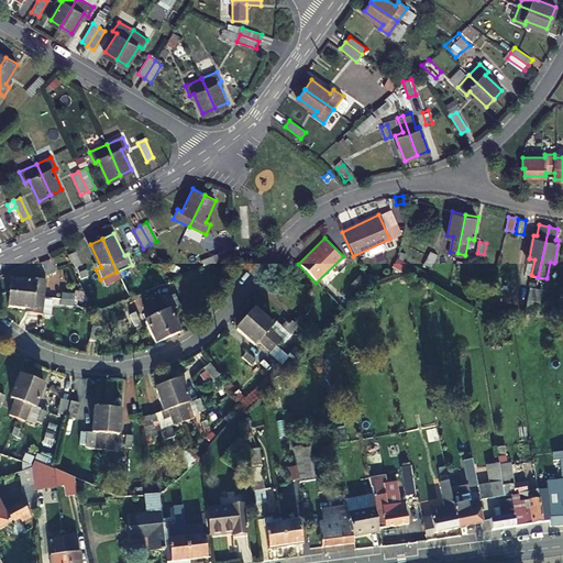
[(84,266),(76,252),(68,255),(75,269),(84,266)]
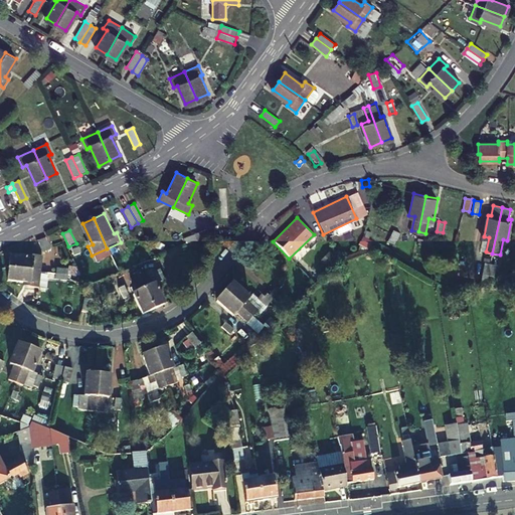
[(198,242),(211,237),(208,230),(196,235),(198,242)]
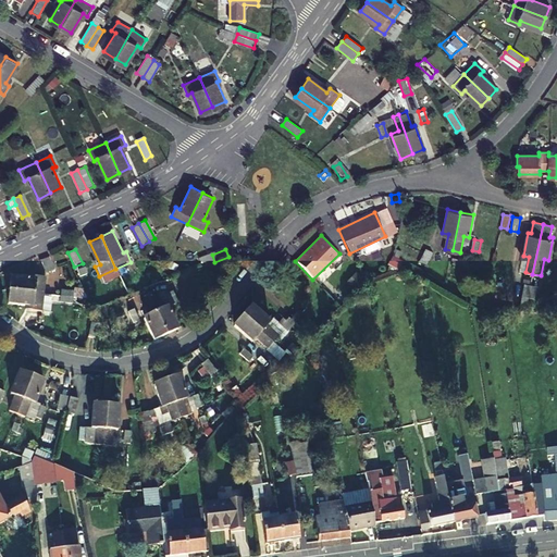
[(423,251),(416,264),(422,269),(430,256),(423,251)]
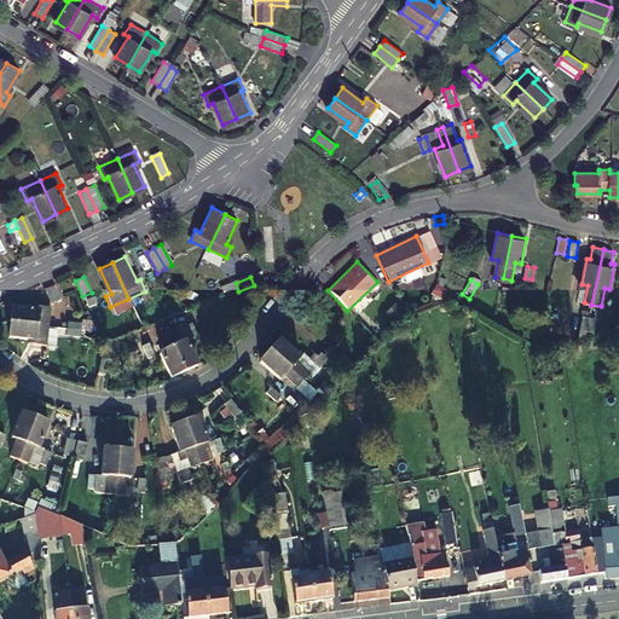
[(55,285),(44,290),(50,306),(59,301),(55,285)]
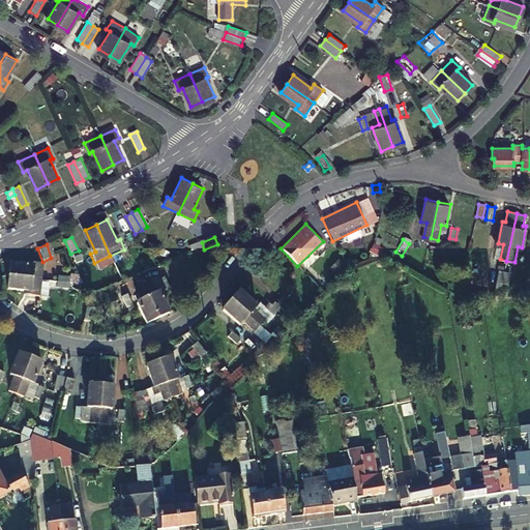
[(337,277),(347,268),(339,260),(329,269),(337,277)]
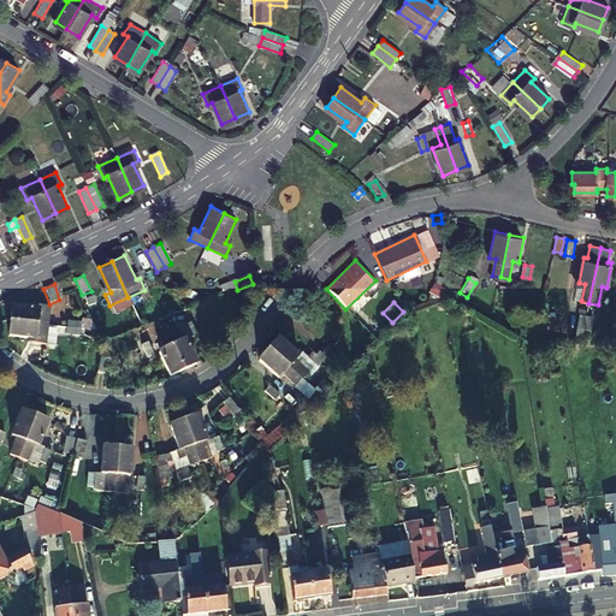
[(10,323),(47,326),(49,308),(36,307),(36,312),(11,309),(10,323)]
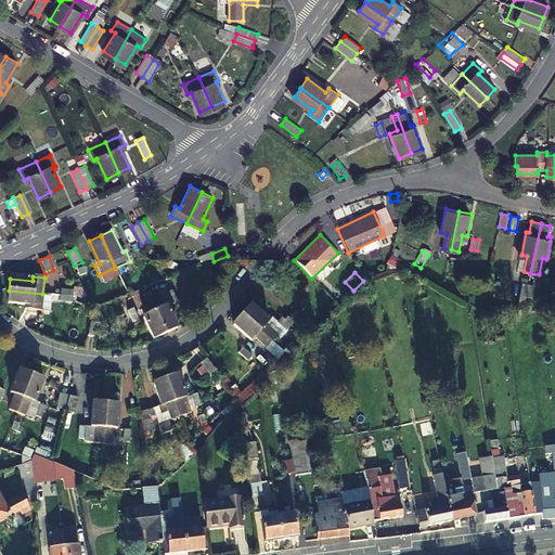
[(177,301),(171,289),(166,292),(171,305),(177,301)]
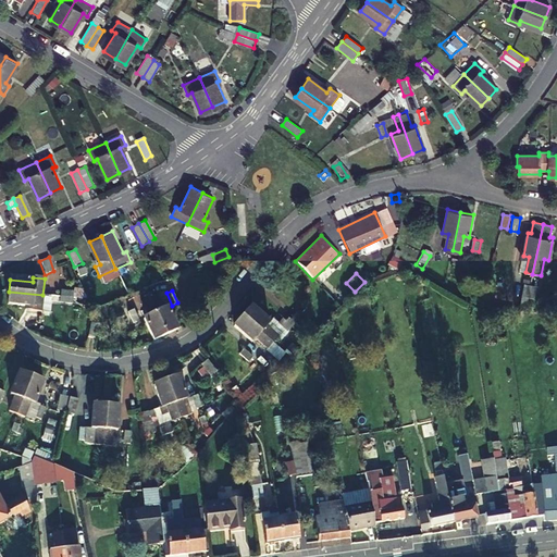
[(42,295),(9,292),(8,305),(31,307),(29,313),(41,314),(42,295)]
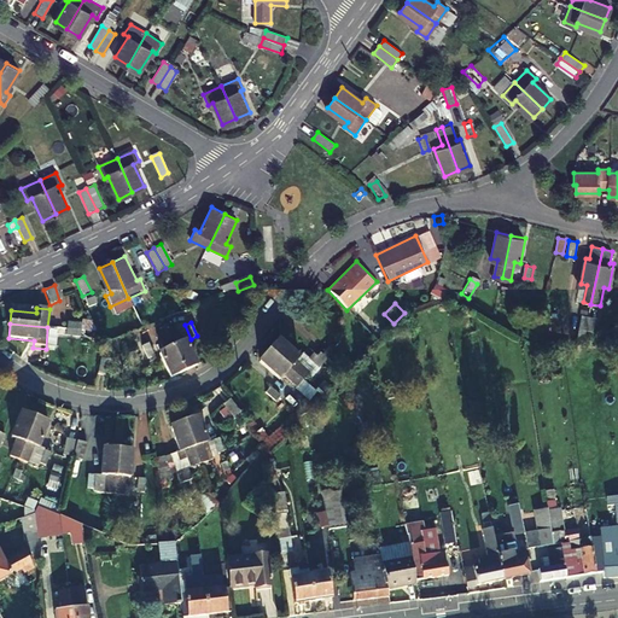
[(164,331),(184,373),(197,367),(185,342),(180,344),(172,327),(164,331)]
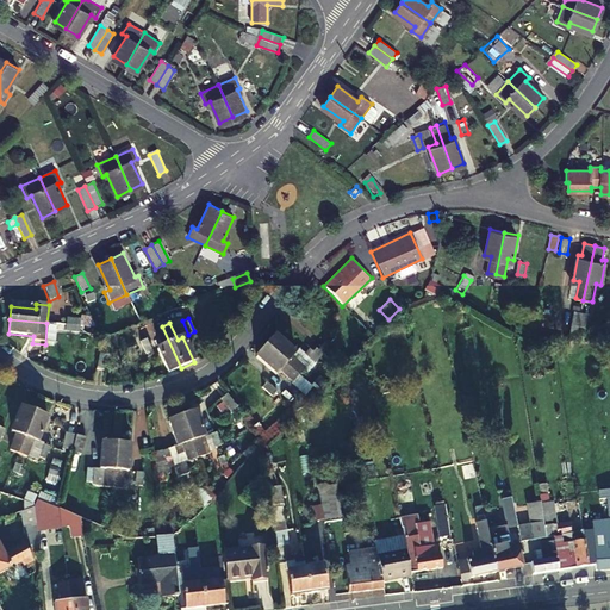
[(181,368),(162,327),(154,330),(161,347),(155,349),(167,374),(181,368)]
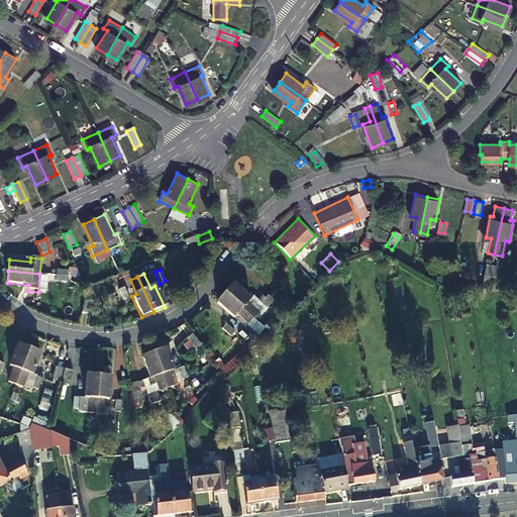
[(225,294),(253,318),(257,313),(246,302),(248,301),(232,286),(225,294)]
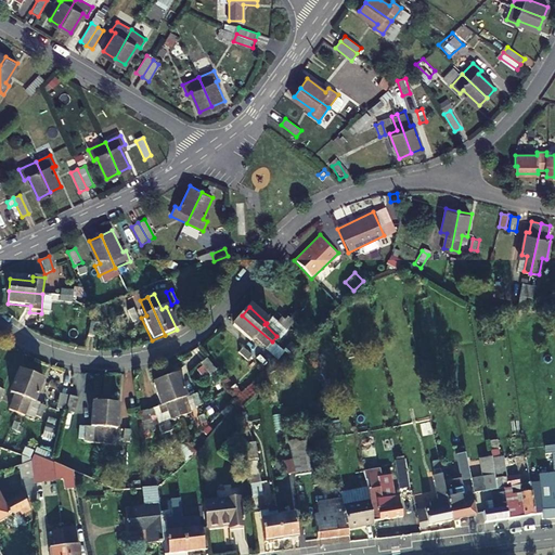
[(287,314),(279,307),(274,311),(284,319),(287,314)]
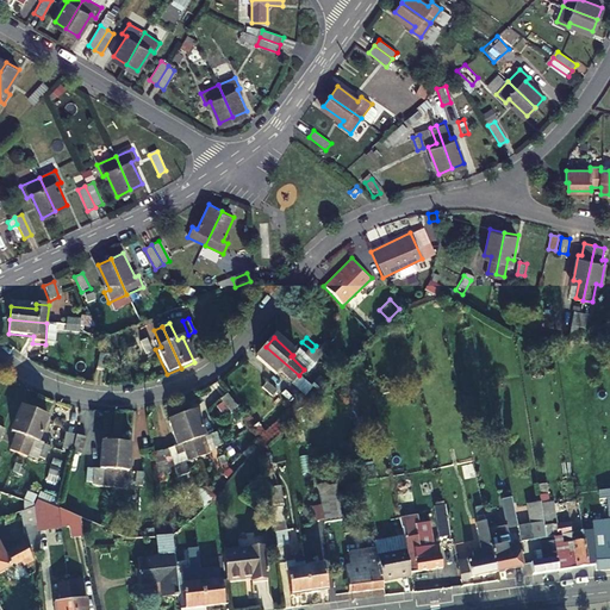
[(325,343),(337,355),(343,348),(331,337),(325,343)]
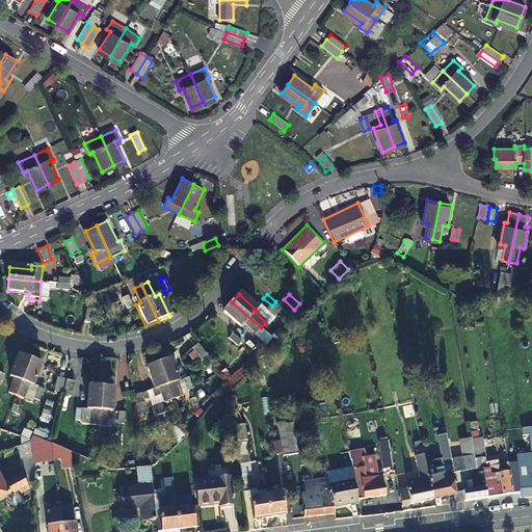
[(131,307),(126,295),(121,298),(126,309),(131,307)]
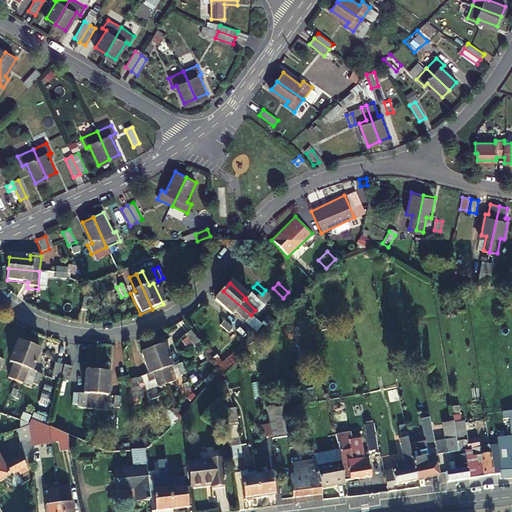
[(251,315),(223,291),(214,300),(230,315),(234,310),(246,321),(251,315)]
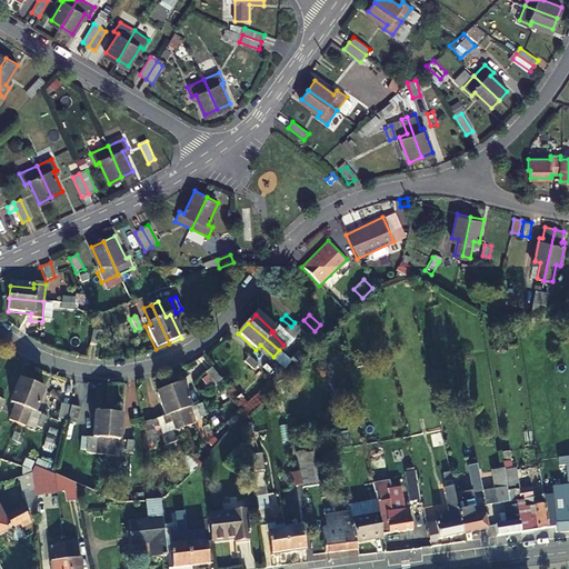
[(92,333),(89,347),(97,349),(100,336),(92,333)]
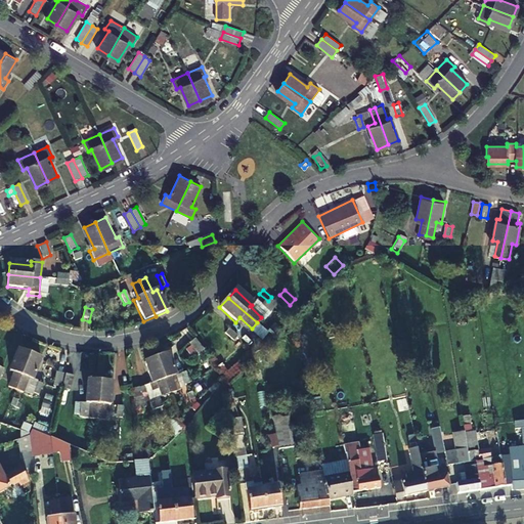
[(232,341),(236,336),(227,329),(224,334),(232,341)]
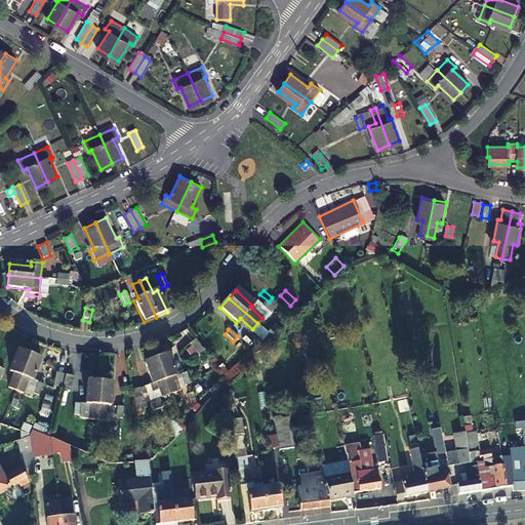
[(239,340),(249,350),(255,344),(245,334),(239,340)]
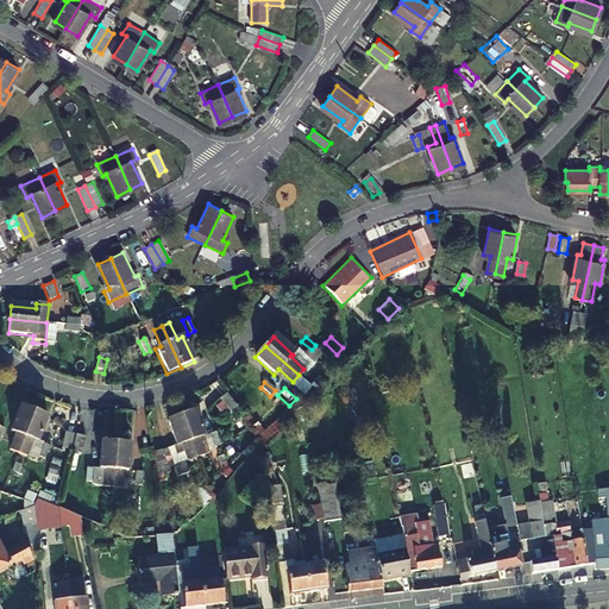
[(234,406),(226,394),(220,397),(228,409),(234,406)]
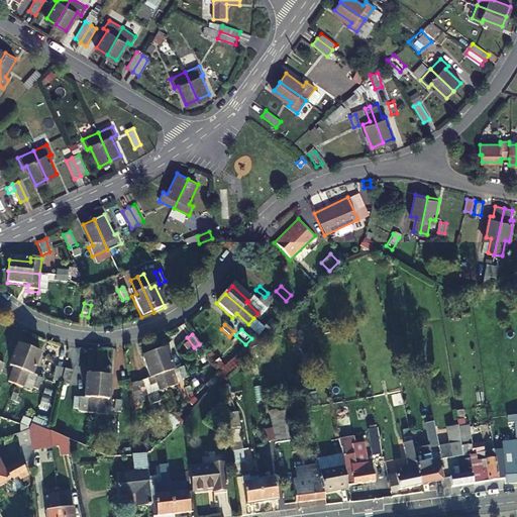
[(15,384),(28,349),(17,345),(9,367),(13,368),(8,381),(15,384)]
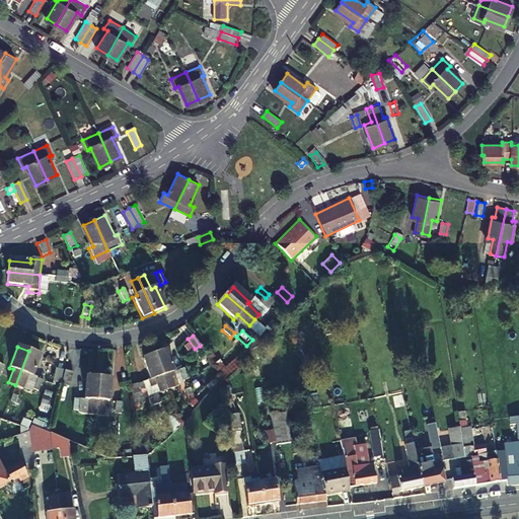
[(28,351),(15,385),(22,388),(27,375),(31,376),(41,356),(28,351)]
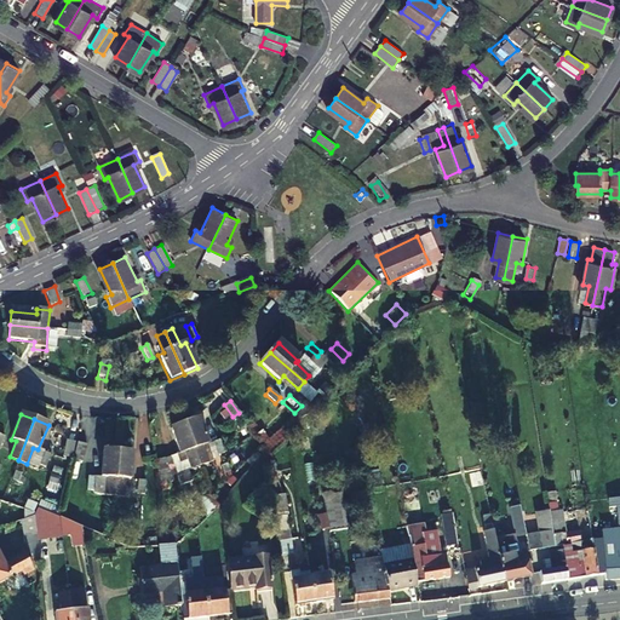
[(184,425),(199,468),(208,465),(202,447),(207,446),(199,420),(184,425)]
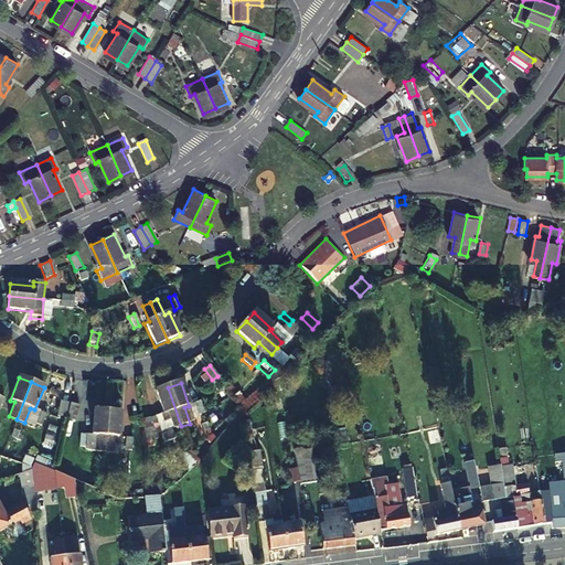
[(181,426),(168,387),(157,392),(164,415),(168,413),(173,429),(181,426)]
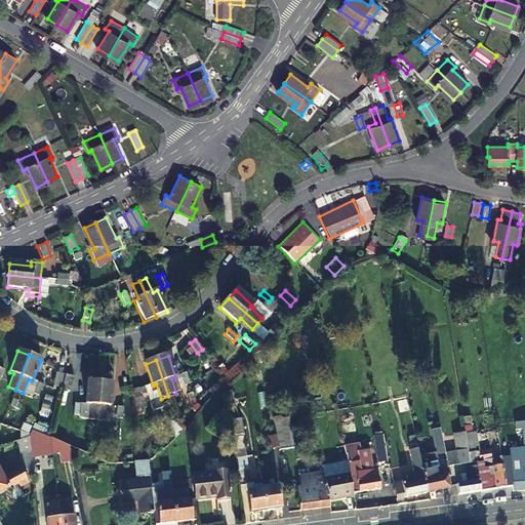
[(62,385),(65,372),(57,371),(54,382),(62,385)]
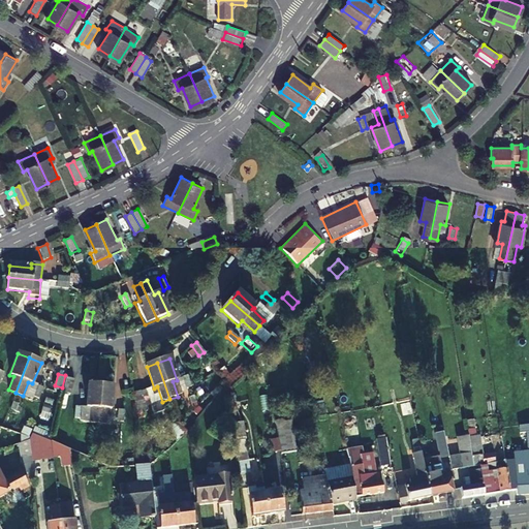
[(72,377),(65,375),(62,387),(69,390),(72,377)]
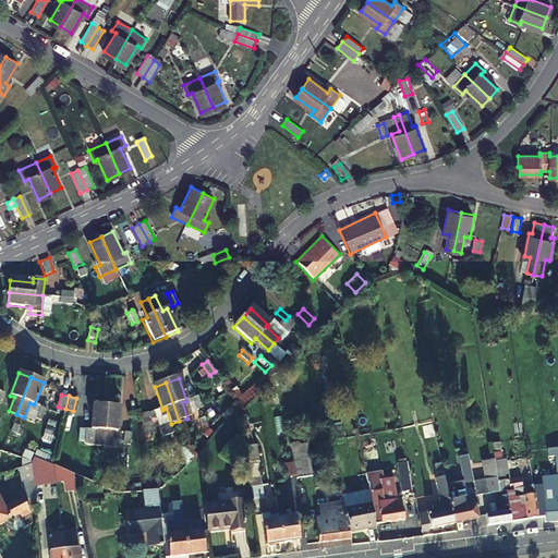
[(202,408),(197,397),(192,399),(196,410),(202,408)]
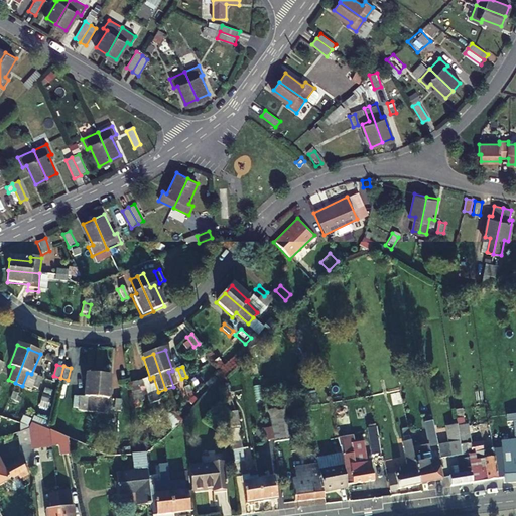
[(95,416),(98,377),(85,375),(83,399),(89,400),(87,415),(95,416)]
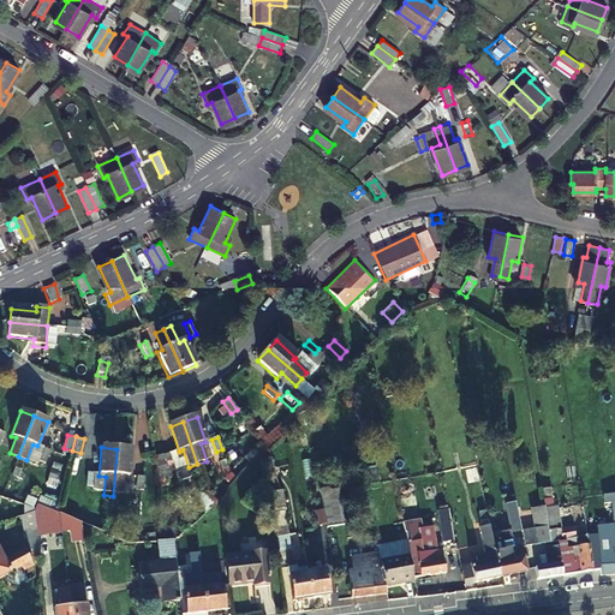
[(117,449),(113,496),(121,496),(123,478),(129,478),(131,451),(117,449)]
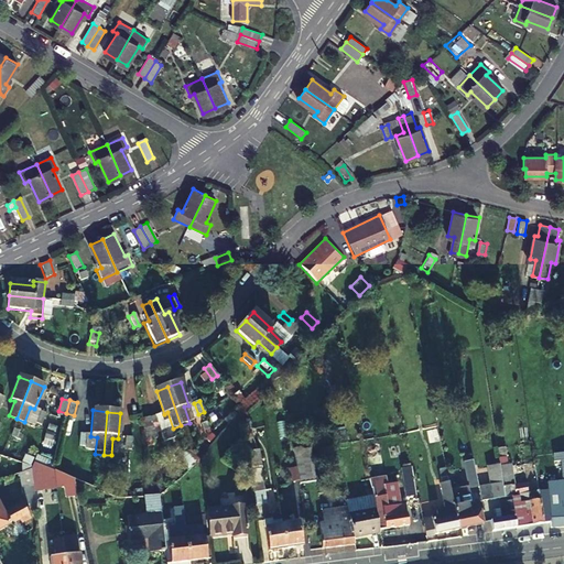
[(161,432),(173,429),(167,412),(164,414),(155,416),(161,432)]
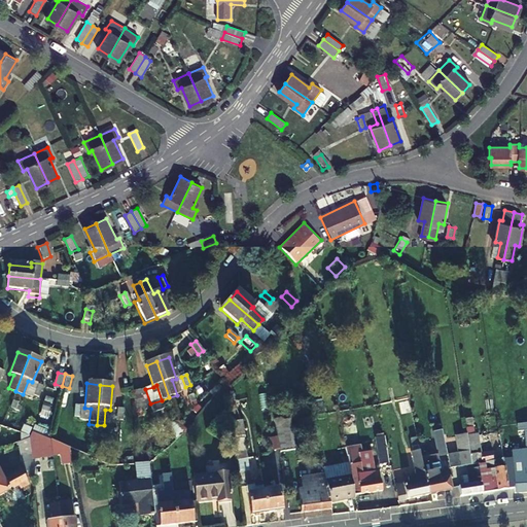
[(150,403),(145,389),(132,393),(134,408),(150,403)]
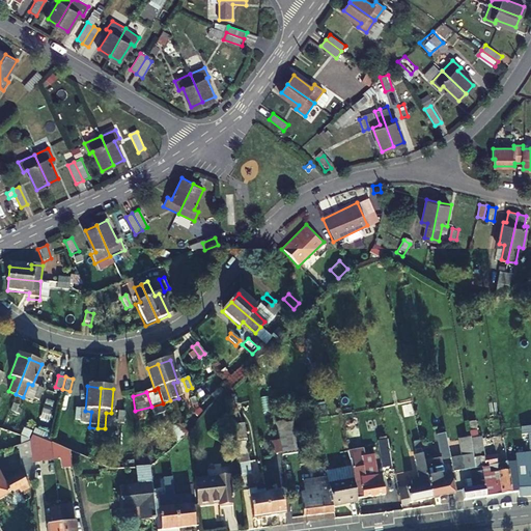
[(161,434),(168,430),(164,418),(156,420),(161,434)]
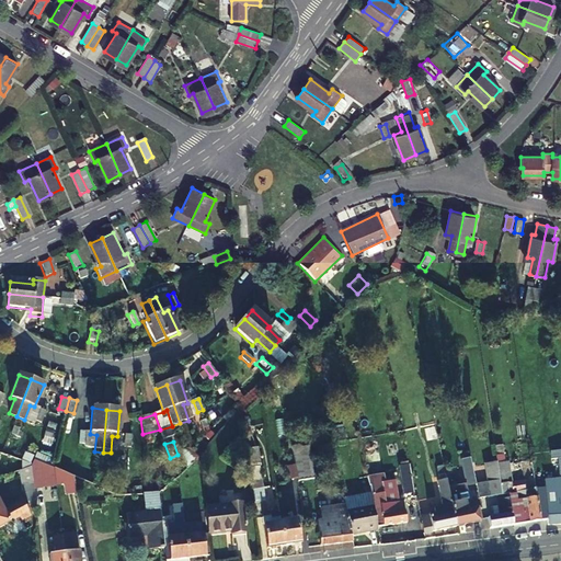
[(311,447),(298,449),(302,481),(316,479),(311,447)]
